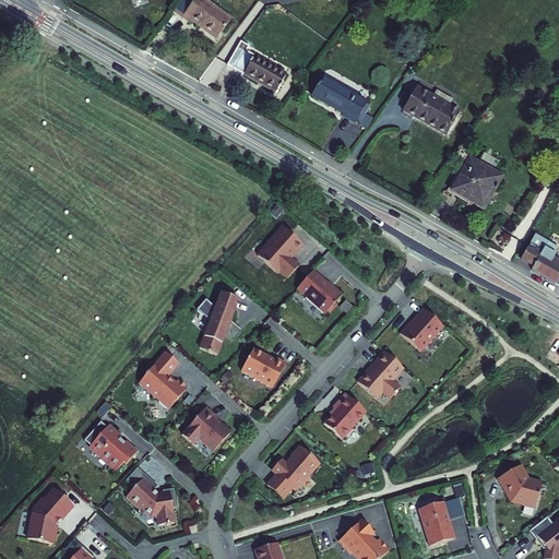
[(226,28),(192,4),(187,13),(177,7),(166,22),(182,34),(185,32),(211,49),(226,28)]
